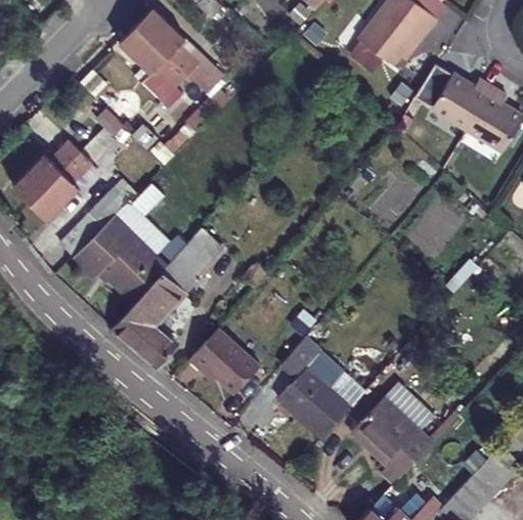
[(306,0),(304,3),(313,12),(322,2),(319,0),(306,0)]
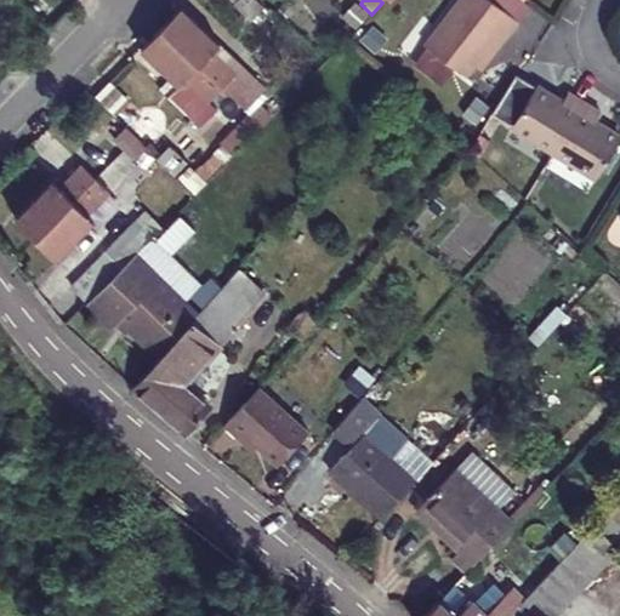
[(485,0),(462,0),(426,49),(468,81),(501,38),(507,43),(519,26),(485,0)]
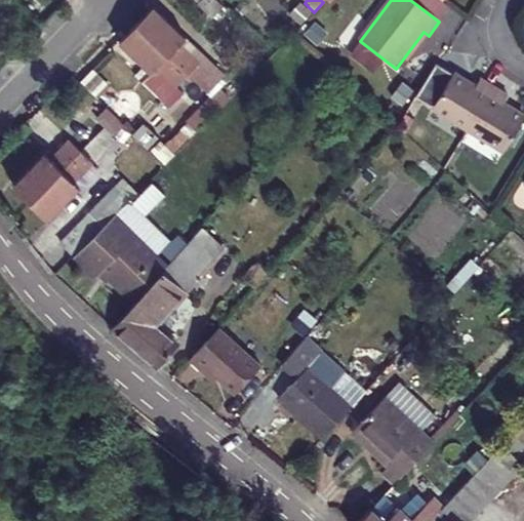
[(156,9),(138,27),(191,77),(202,65),(183,45),(188,40),(156,9)]
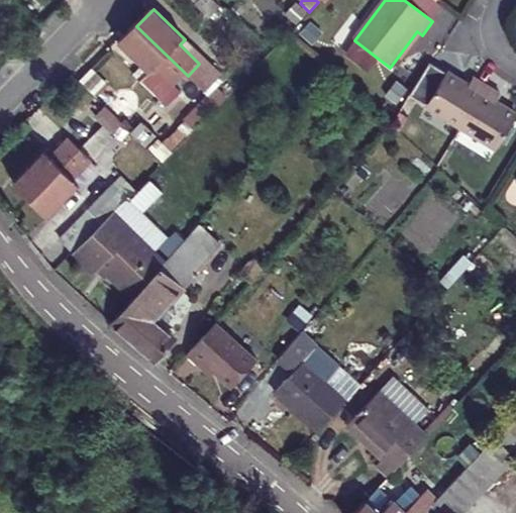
[(188,76),(136,26),(119,43),(151,75),(157,69),(176,88),(188,76)]
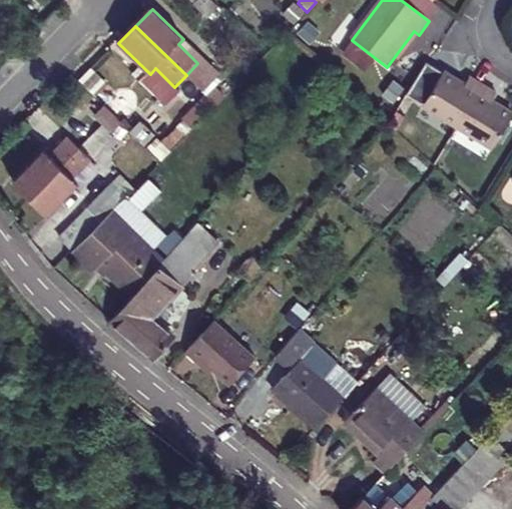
[(456,132),(482,89),(469,82),(463,90),(442,76),(421,109),(456,132)]
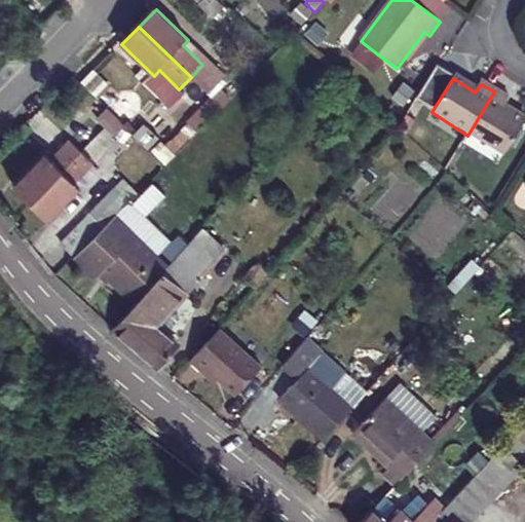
[(213,99),(222,107),(231,98),(223,88),(213,99)]
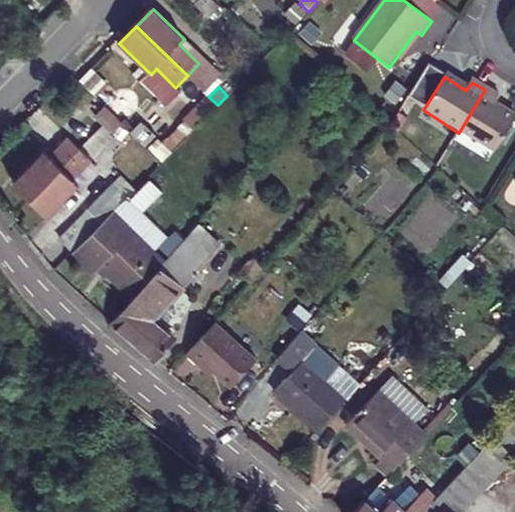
[(485,90),(459,133),(462,134),(493,154),(514,120),(493,107),(499,99),(486,90),(485,90)]
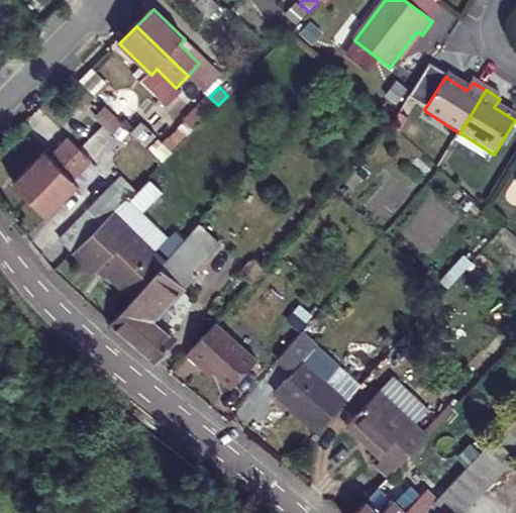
[(200,107),(209,115),(218,106),(209,97),(200,107)]
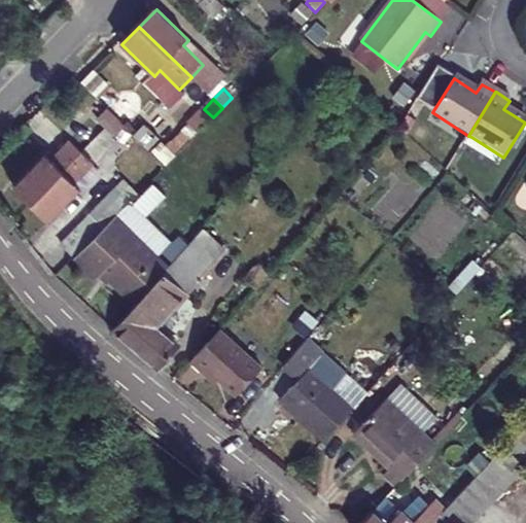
[(114,119),(104,110),(96,119),(105,129),(114,119)]
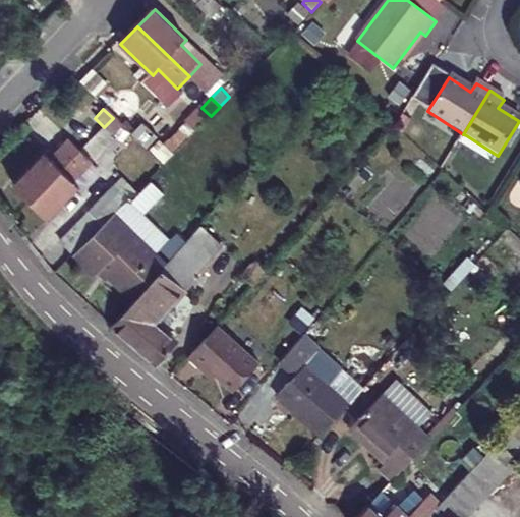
[(113,118),(104,127),(114,136),(123,127),(113,118)]
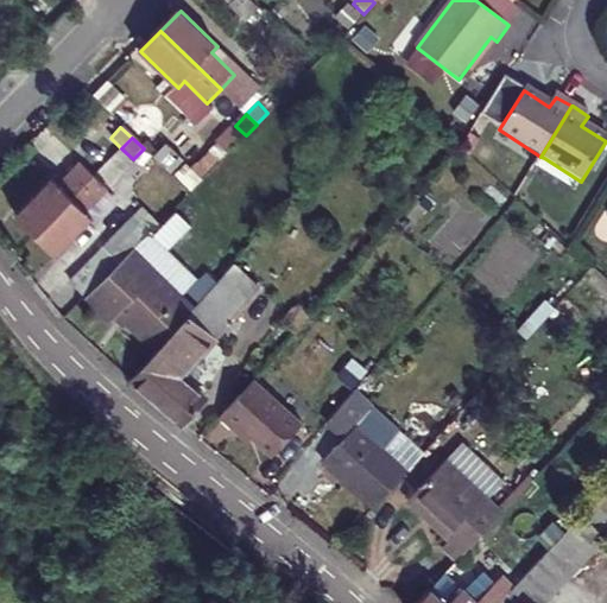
[(14,216),(36,236),(94,176),(80,163),(57,185),(51,179),(14,216)]
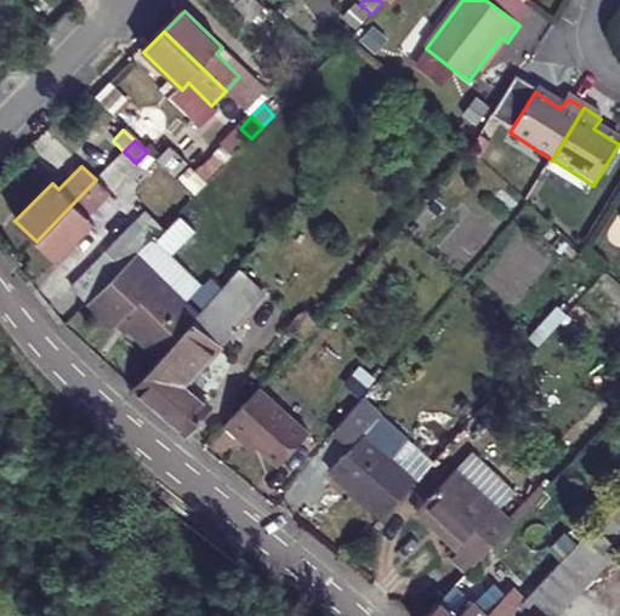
[(96,180),(37,241),(57,262),(95,224),(87,217),(111,194),(96,180)]
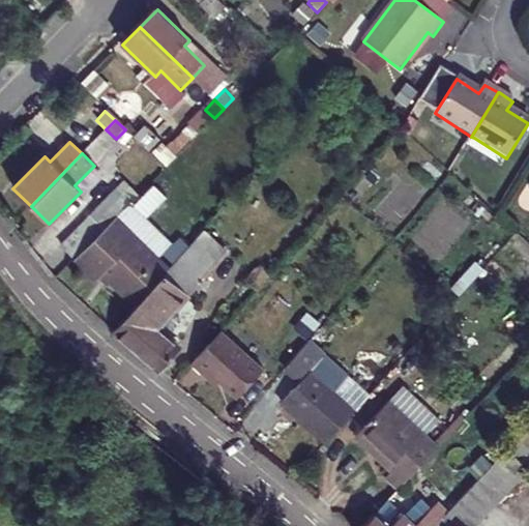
[(109,184),(120,197),(135,182),(122,171),(109,184)]
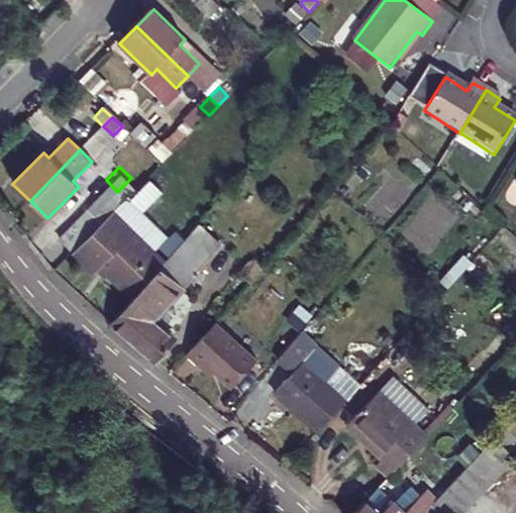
[(102,224),(73,253),(96,277),(103,271),(132,300),(165,263),(153,252),(168,237),(143,214),(164,194),(147,178),(102,224)]
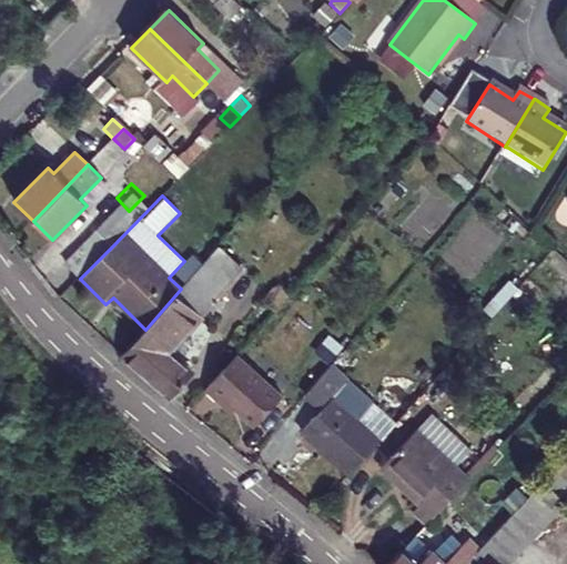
[(99,233),(67,265),(80,279),(112,247),(99,233)]
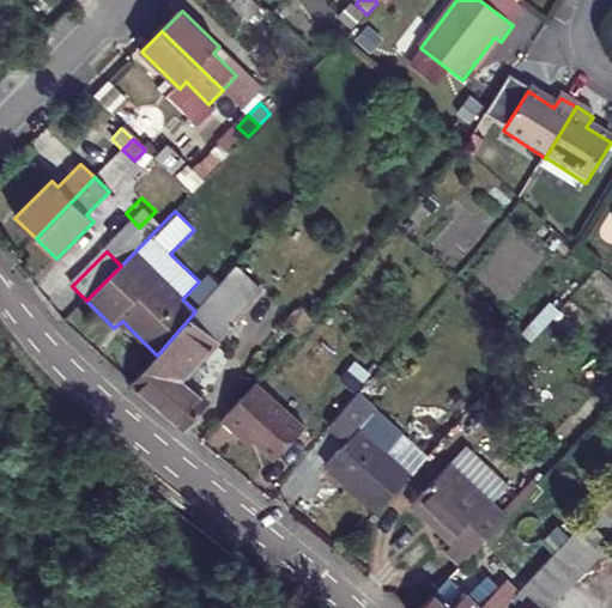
[(132,385),(185,432),(207,406),(182,382),(262,291),(236,266),(203,303),(195,311),(157,356),(132,385)]
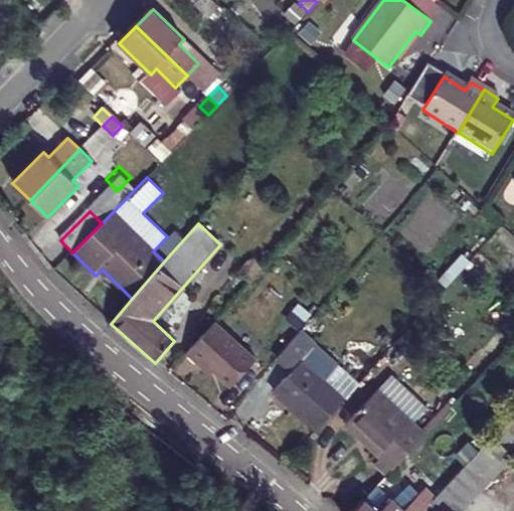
[(215,323),(186,354),(197,365),(201,362),(229,387),(255,359),(215,323)]
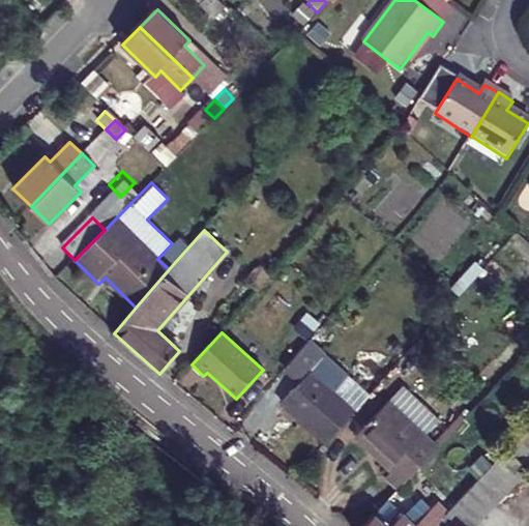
[(334,388),(346,376),(325,355),(326,354),(311,339),(286,366),(301,381),(283,401),(325,441),(355,410),(334,388)]
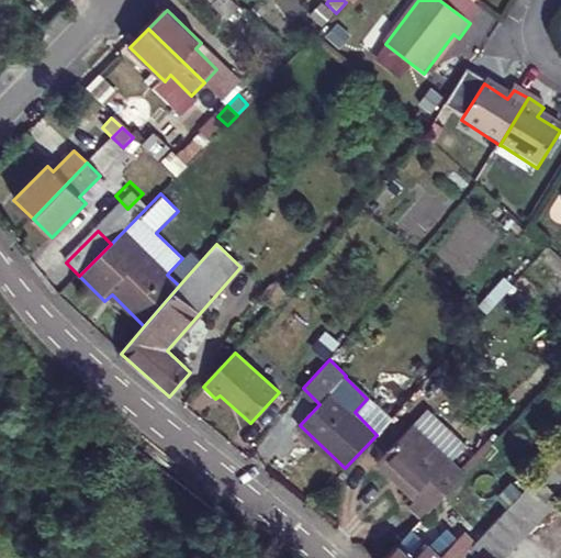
[(389,421),(367,399),(355,412),(377,435),(389,421)]
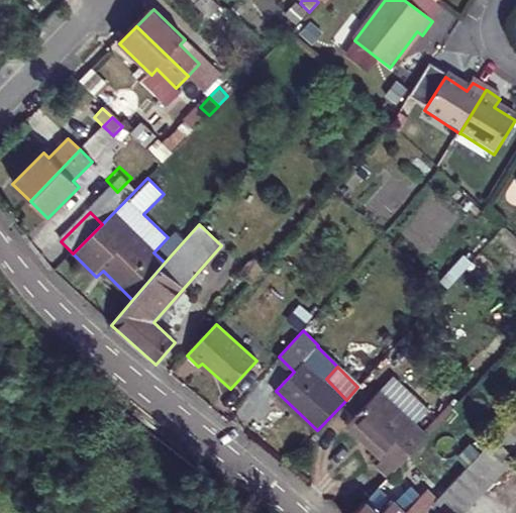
[(396,377),(382,392),(417,426),(431,411),(396,377)]
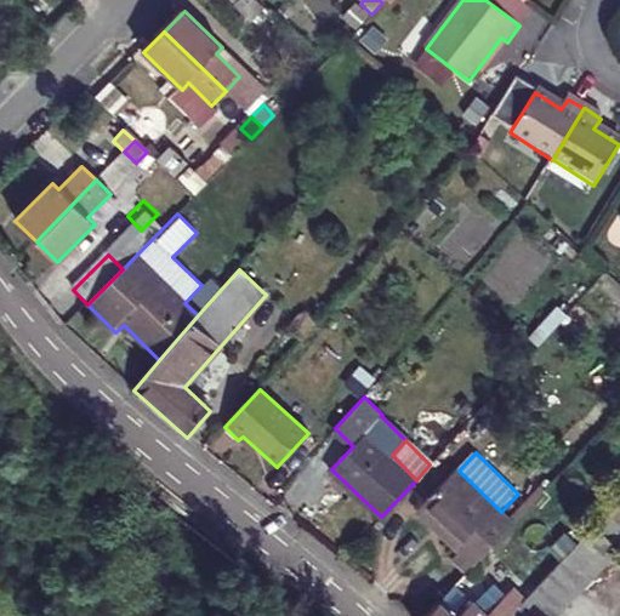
[(501,512),(459,471),(420,511),(461,552),(455,558),(470,571),(515,524),(501,512)]
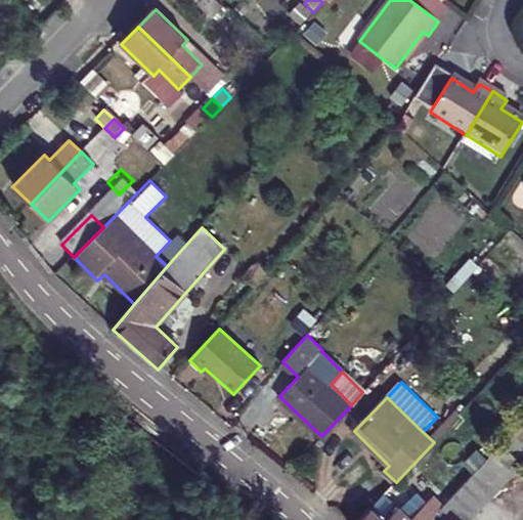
[(493,453),(439,510),(430,519),(473,519),(485,508),(516,476),(493,453)]
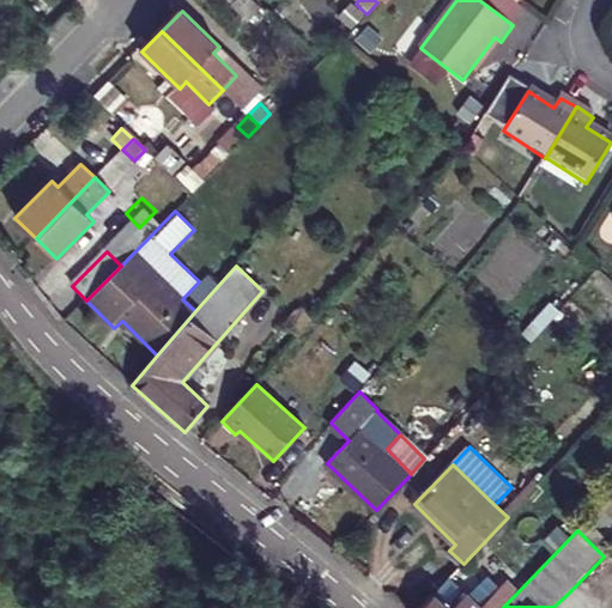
[(503,607),(514,596),(503,587),(490,602),(478,591),(467,602),(456,593),(466,583),(460,577),(464,573),(459,569),(422,607),(503,607)]
